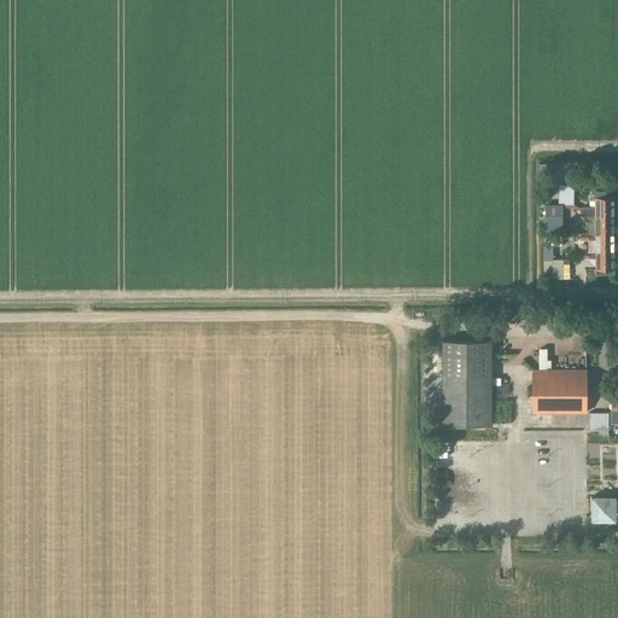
[(575,188),(561,188),(560,204),(573,204),(575,188)]
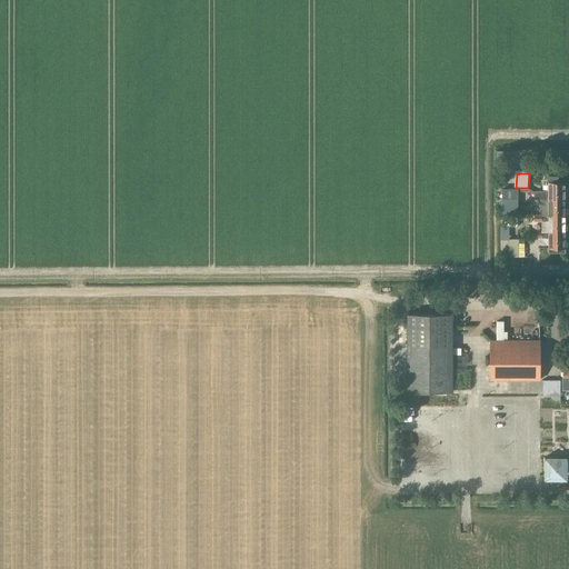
[(548,199),(566,199),(566,182),(548,182),(548,191),(535,191),(535,198),(548,198),(548,199)]
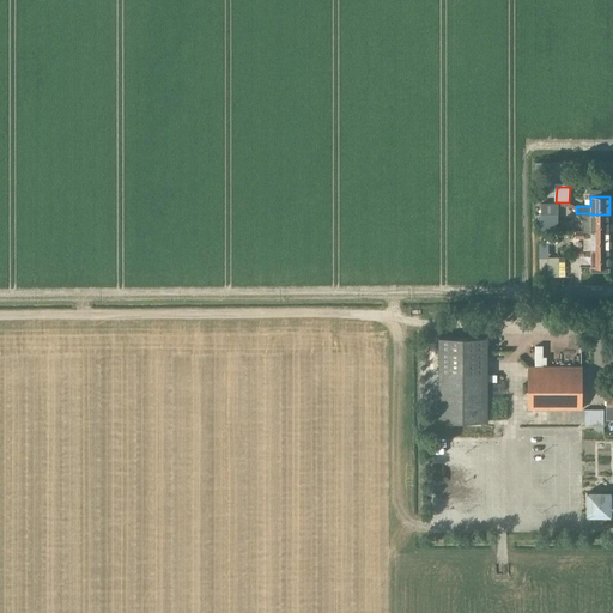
[(544,214),(544,231),(558,231),(557,214),(544,214)]
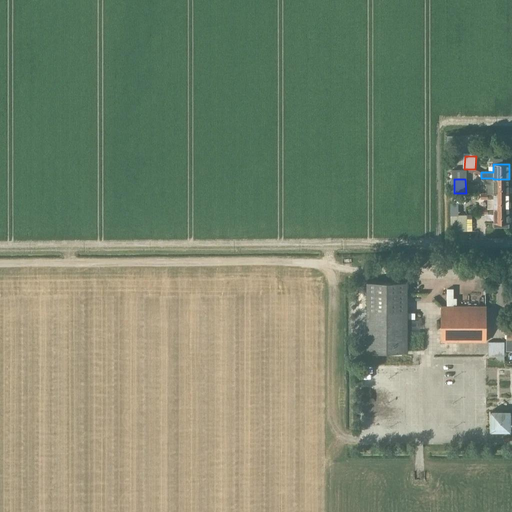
[(509,193),(509,179),(493,179),(485,179),(486,193),(509,193)]
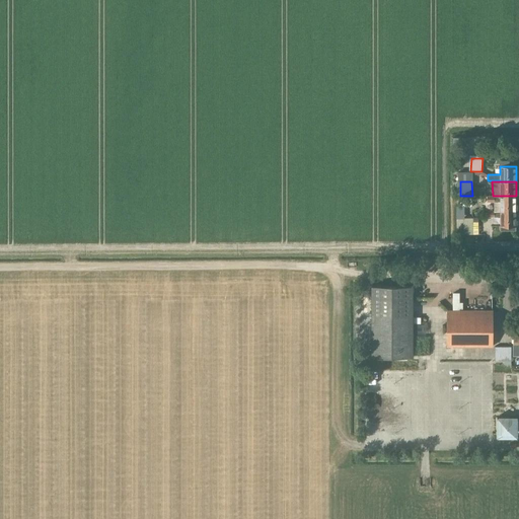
[(494,211),(516,211),(516,196),(493,196),(487,196),(487,202),(494,202),(494,211)]
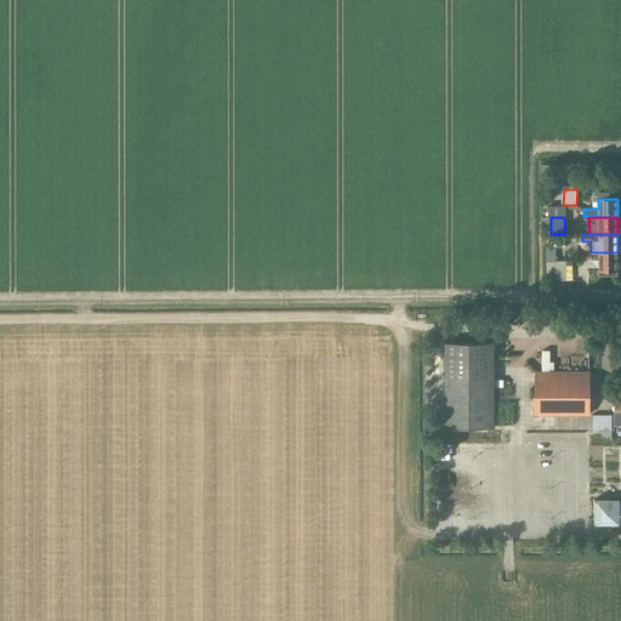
[(548,235),(550,246),(565,246),(565,235),(548,235)]
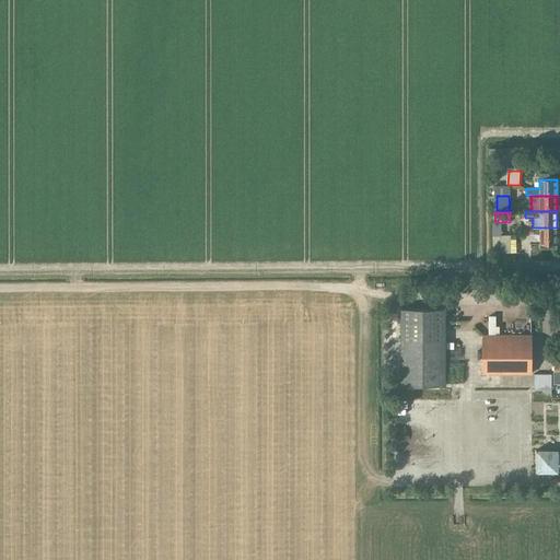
[(557,228),(533,228),(525,228),(526,233),(540,233),(540,243),(540,244),(540,247),(541,248),(556,248),(557,247),(557,244),(557,243),(557,228)]
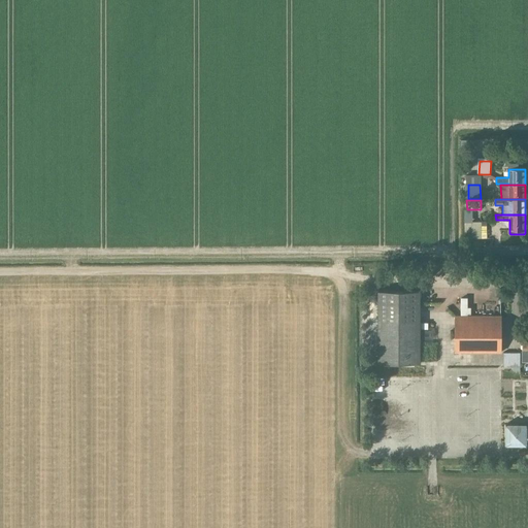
[(481,237),(481,221),(471,221),(471,237),(481,237)]
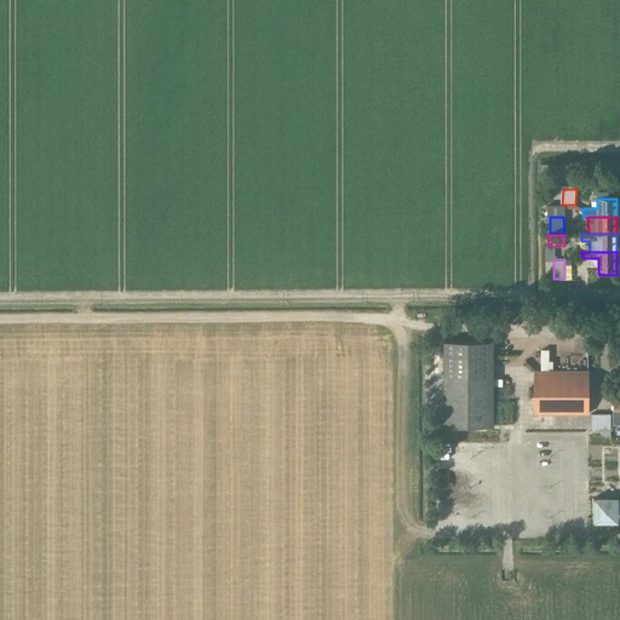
[(493,342),(445,342),(445,428),(494,428),(493,342)]
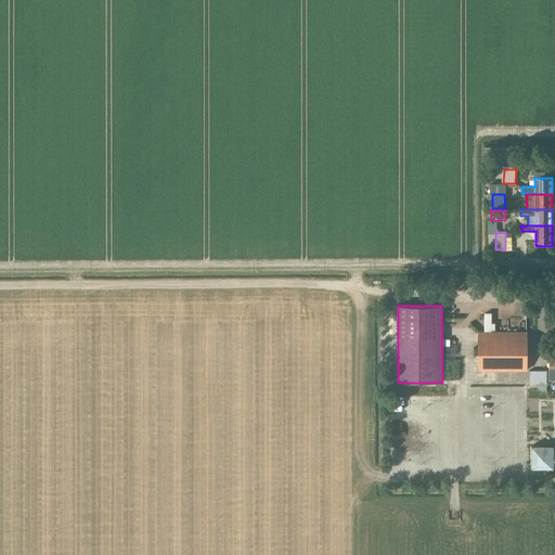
[(527,370),(527,332),(479,332),(479,370),(527,370)]
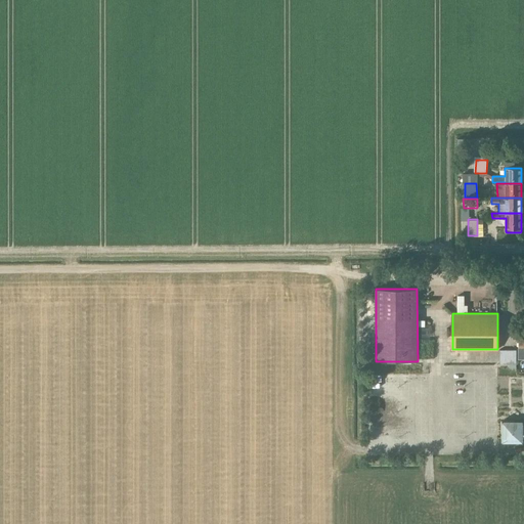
[(499,349),(499,363),(516,364),(517,350),(499,349)]
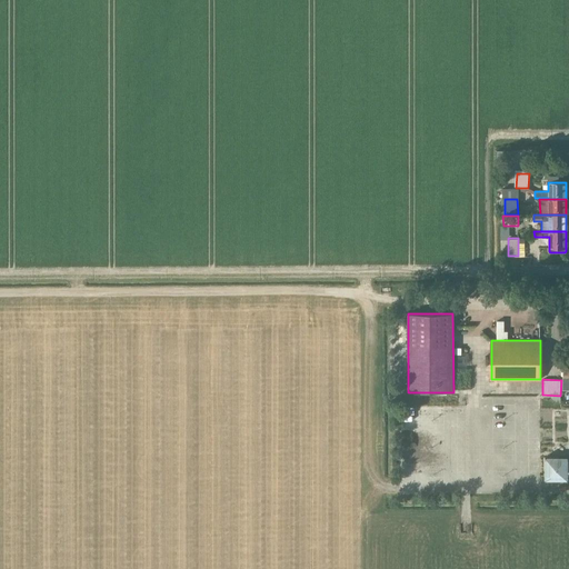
[(568,480),(568,457),(548,458),(548,481),(568,480)]
